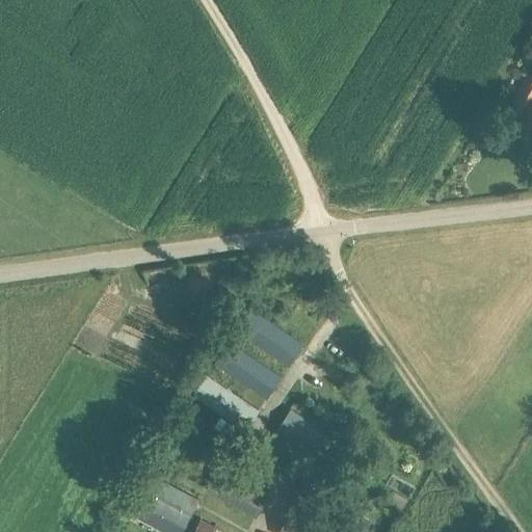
[(531,82),(525,79),(509,105),(520,111),(509,129),(531,142),(531,82)]
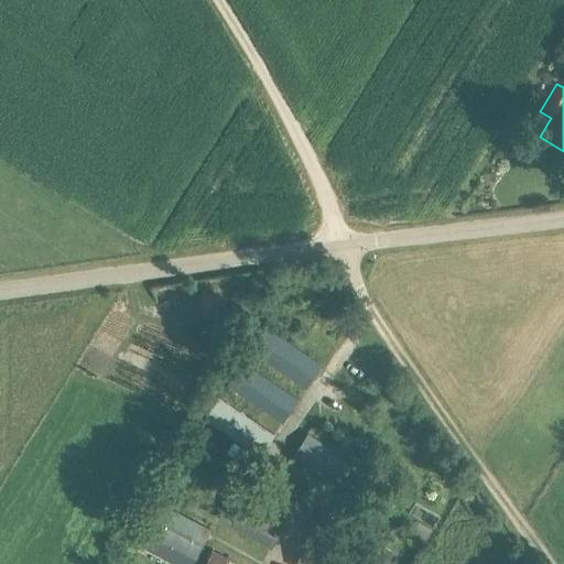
[(322,365),(266,328),(249,353),(267,364),(306,389),(322,365)]
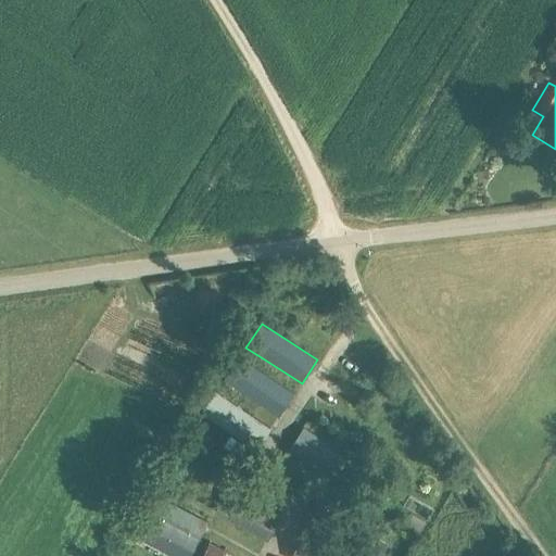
[(224,381),(279,417),(294,394),(239,357),(224,381)]
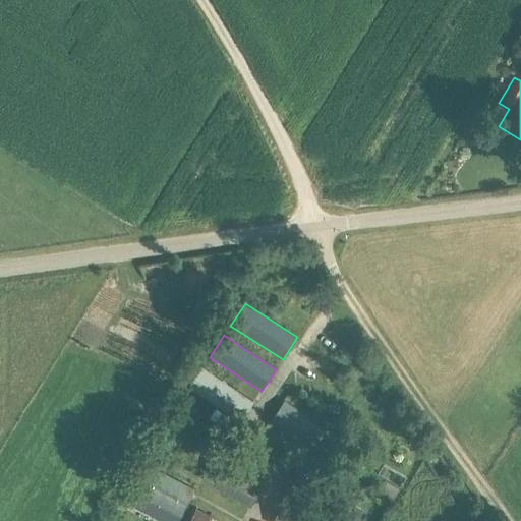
[(254,402),(203,367),(188,388),(240,422),(254,402)]
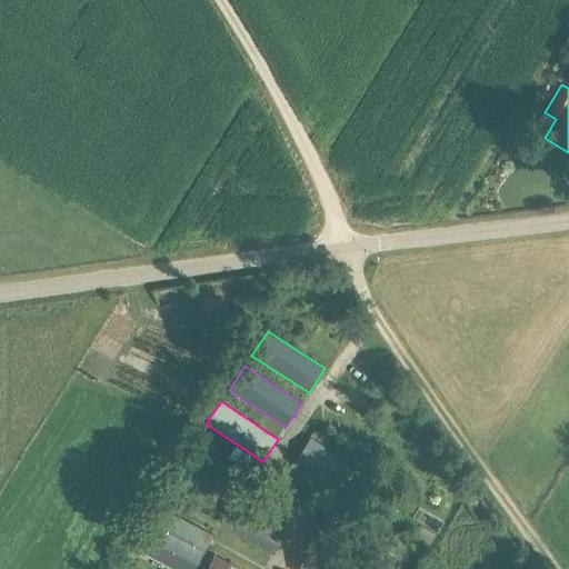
[(362,437),(355,447),(368,457),(376,447),(362,437)]
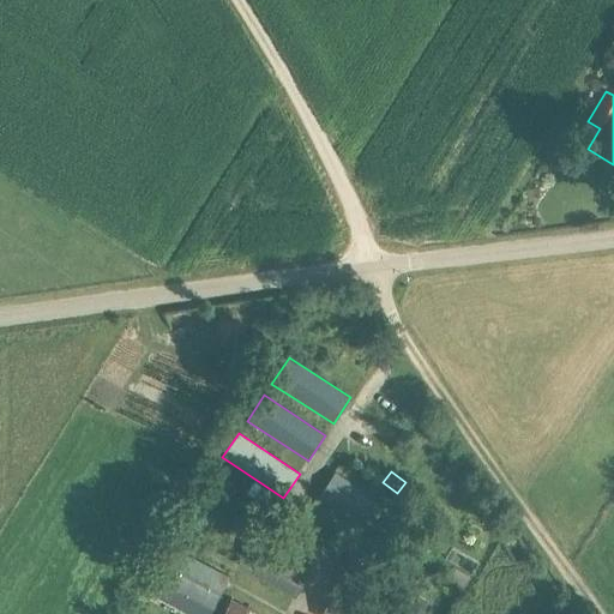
[(385,505),(335,473),(318,499),(368,531),(385,505)]
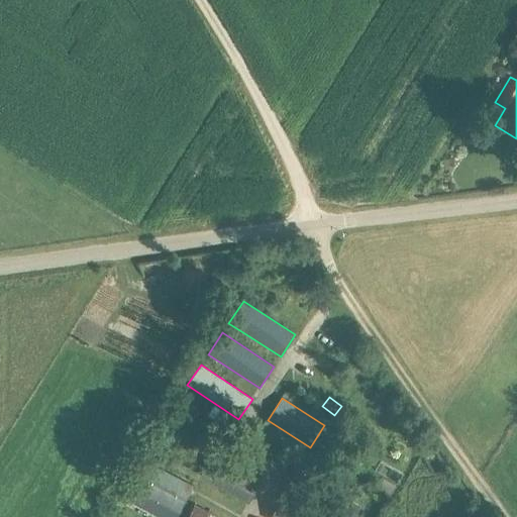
[(285,486),(297,491),(305,495),(316,466),(295,458),(285,486)]
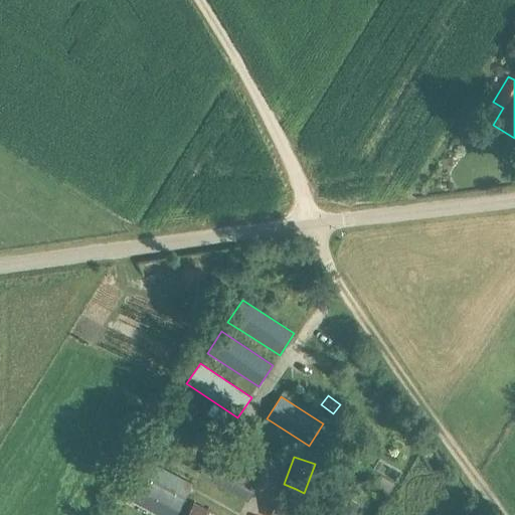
[(224,458),(212,477),(210,481),(247,501),(261,479),(224,458)]
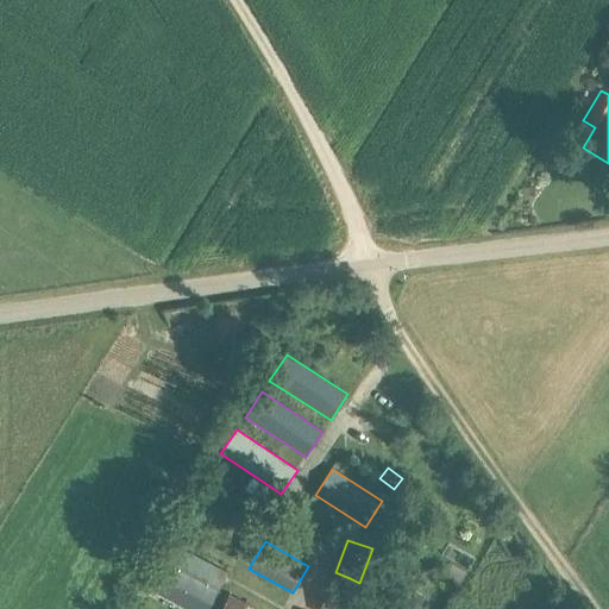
[(179,604),(202,560),(176,547),(161,576),(154,590),(152,591),(179,604)]
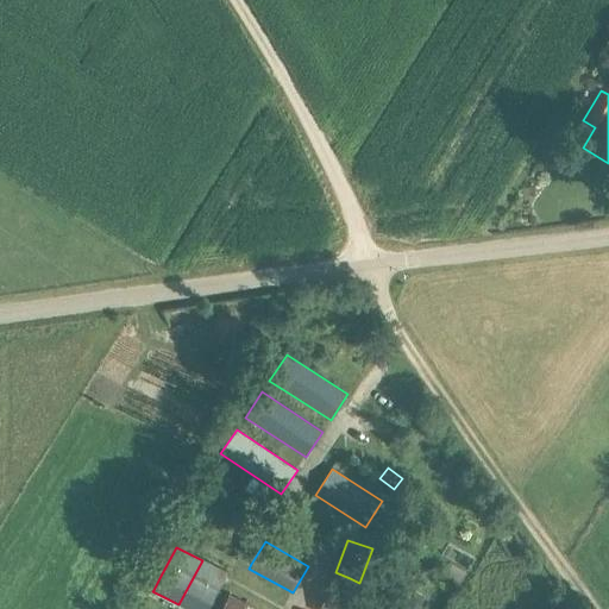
[(202,560),(179,604),(187,608),(208,608),(227,573),(202,560)]
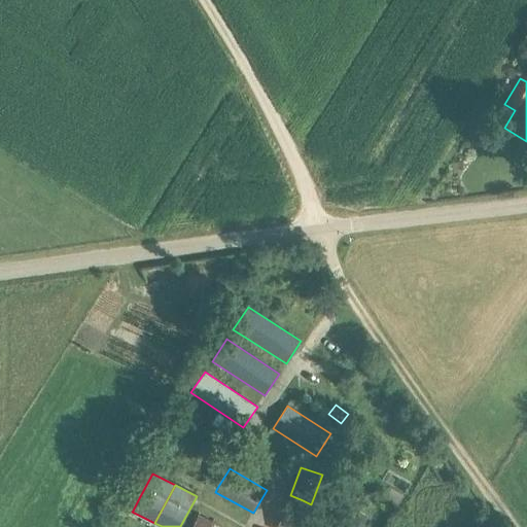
[(131,493),(125,505),(133,511),(139,498),(131,493)]
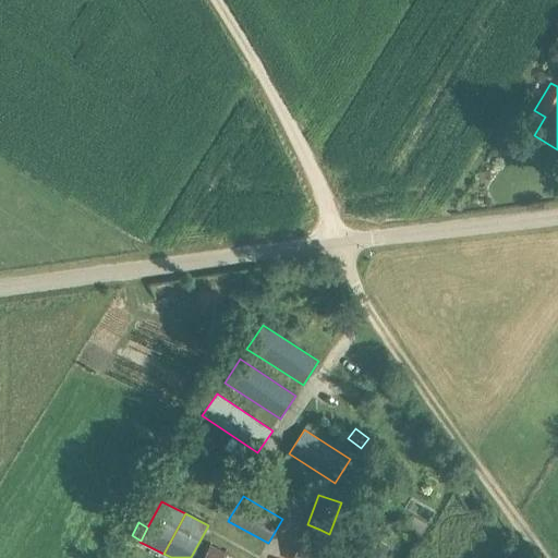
[(351,557),(353,555),(302,536),(292,557),(351,557)]
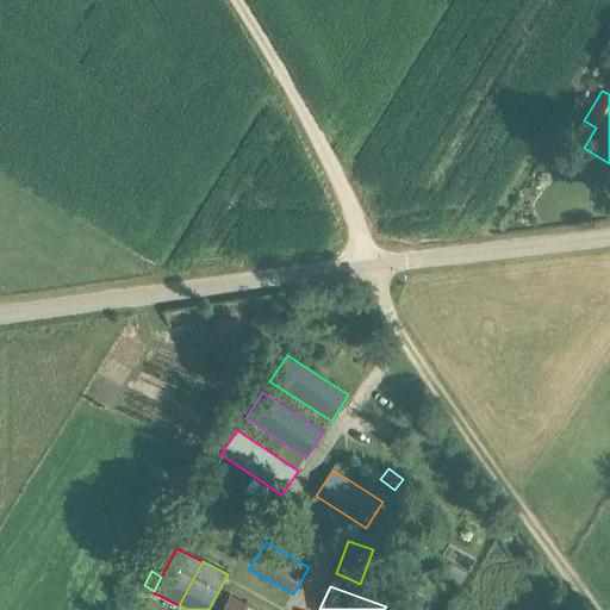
[(406,587),(399,602),(415,609),(418,609),(427,597),(406,587)]
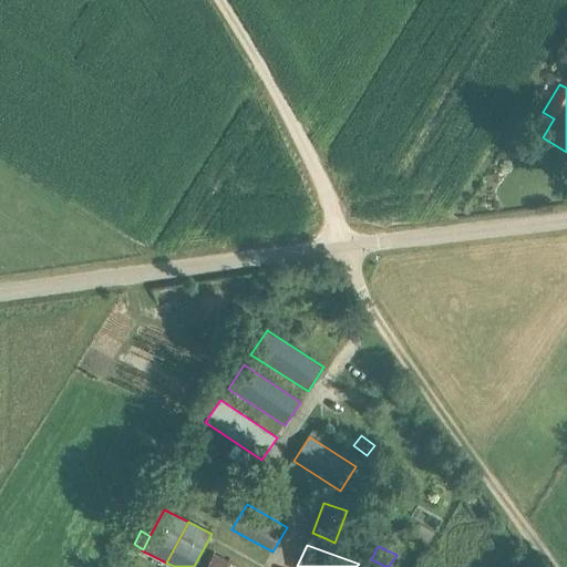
[(215,554),(207,566),(228,566),(232,563),(215,554)]
